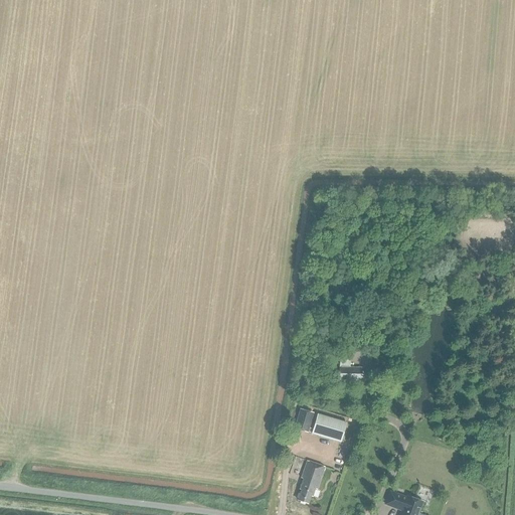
[(339,352),(350,352),(350,340),(340,340),(339,352)]
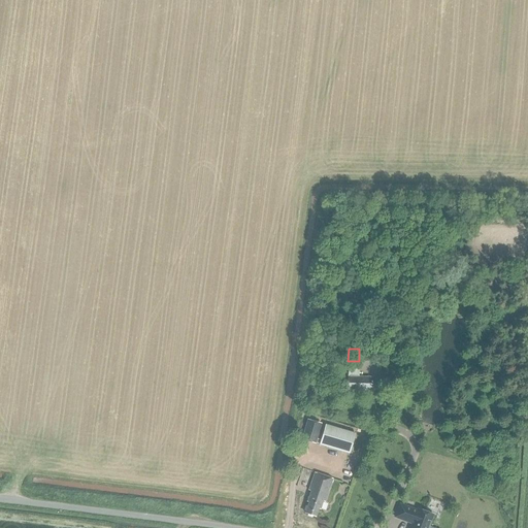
[(356,376),(359,376),(359,362),(348,362),(348,370),(350,370),(356,371),(356,376)]
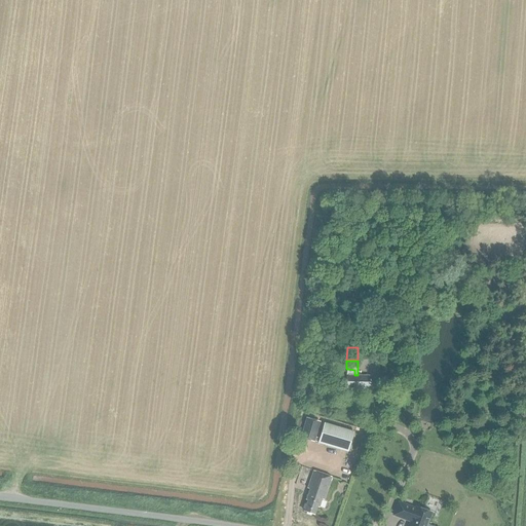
[(345,388),(371,389),(371,375),(358,375),(354,375),(354,370),(348,369),(346,369),(345,388)]
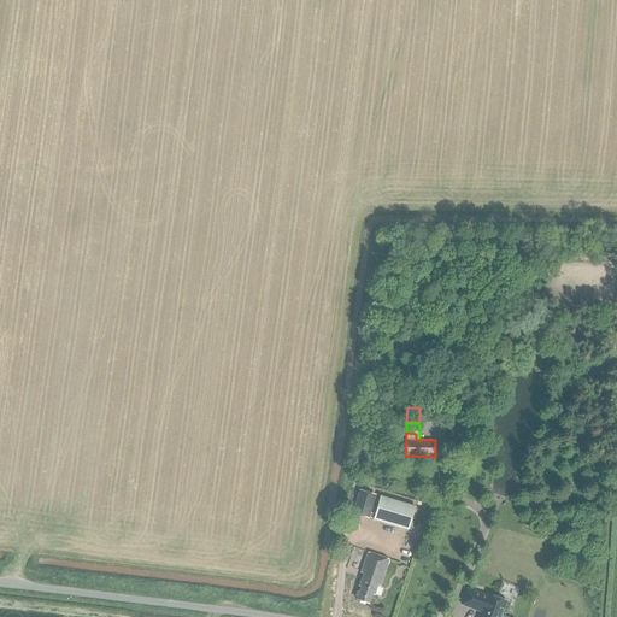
[(352,513),(368,518),(375,495),(359,491),(352,513)]
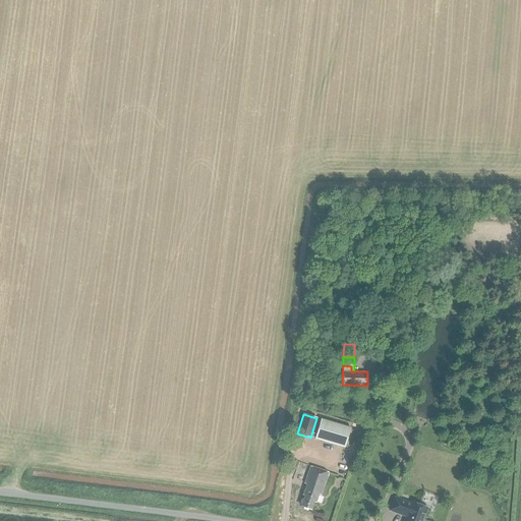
[(350,427),(321,419),(315,439),(344,448),(350,427)]
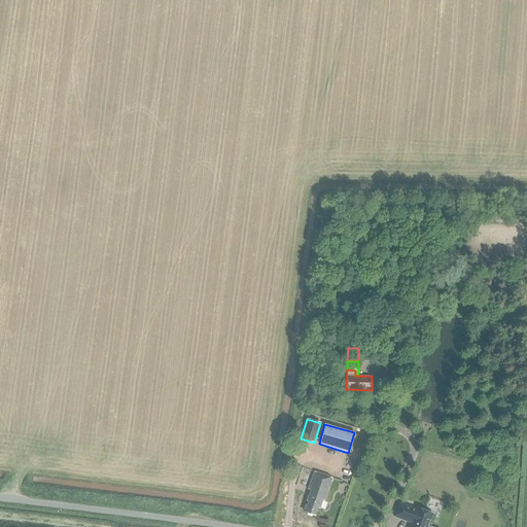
[(332,478),(314,472),(308,490),(310,490),(306,501),(308,502),(305,513),(315,516),(317,508),(319,508),(322,500),(324,501),(332,478)]
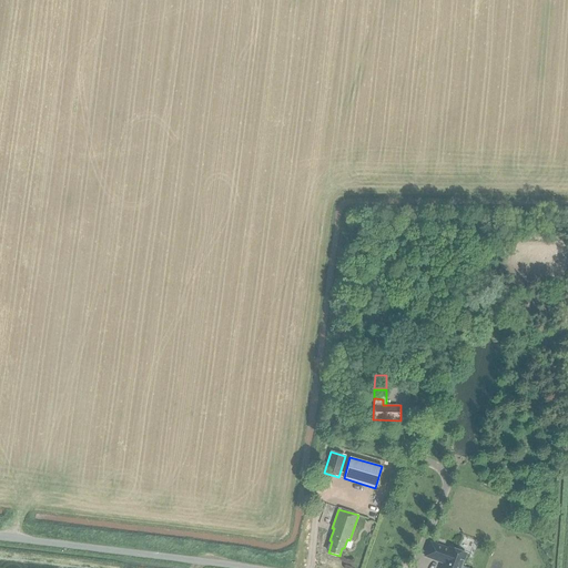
[(448,550),(430,543),(425,557),(444,564),(442,567),(460,567),(466,554),(449,548),(448,550)]
